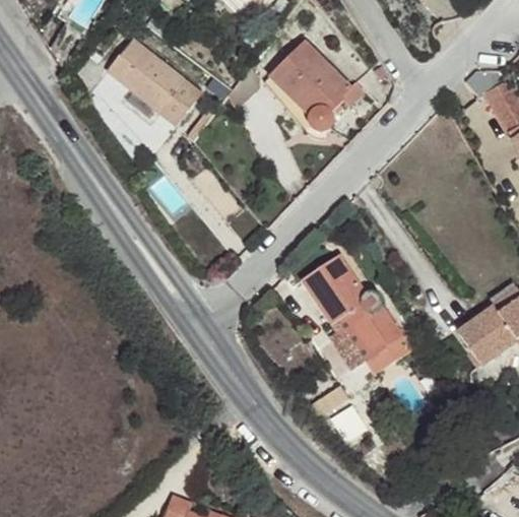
[(132,38),(108,70),(176,122),(201,90),(132,38)]
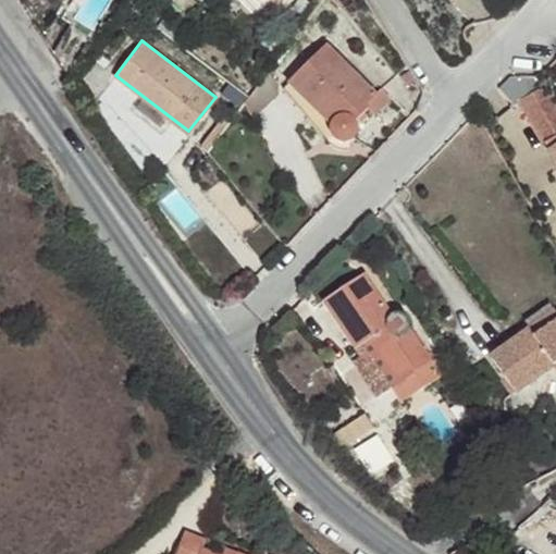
[(325,45),(291,81),(331,118),(331,122),(330,124),(331,128),(333,132),(336,135),(341,138),(346,139),(349,138),(354,137),(358,133),(360,128),(360,124),(359,120),(358,114),(370,103),(366,100),(377,90),(325,45)]
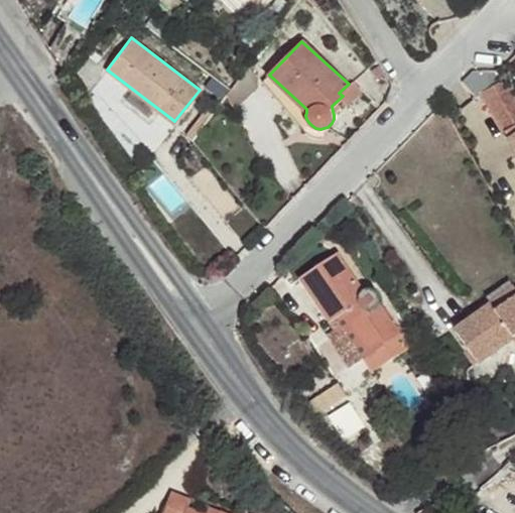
[(504,124),(514,119),(514,109),(502,82),(487,90),(504,124)]
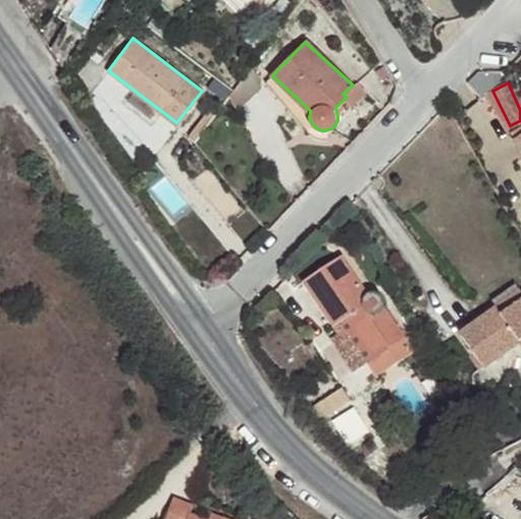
[(339,253),(303,279),(334,323),(347,313),(374,353),(402,333),(384,310),(383,305),(382,301),(380,297),(378,295),(375,293),(366,291),(339,253)]
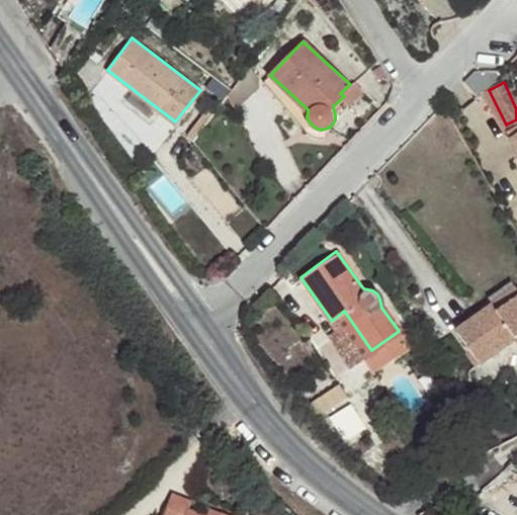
[(512,285),(491,301),(497,309),(516,294),(516,291),(512,285)]
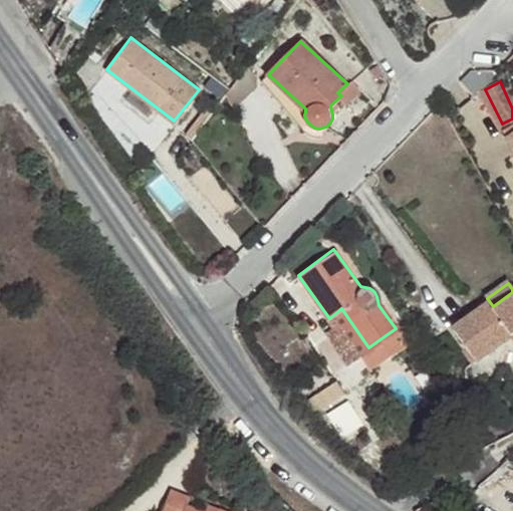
[(493,306),(487,298),(451,326),(476,359),(509,334),(512,339),(512,292),(493,306)]
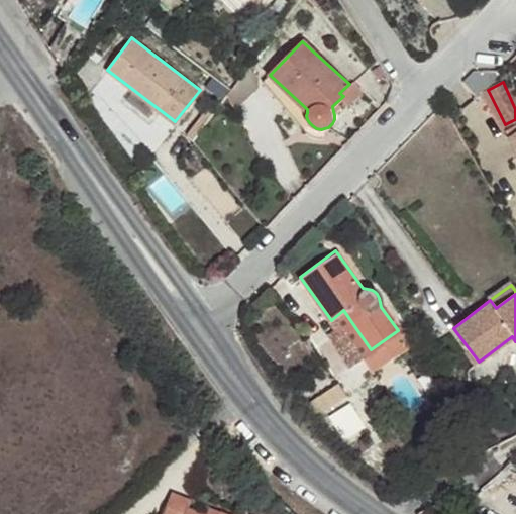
[(337,382),(328,389),(337,400),(345,394),(337,382)]
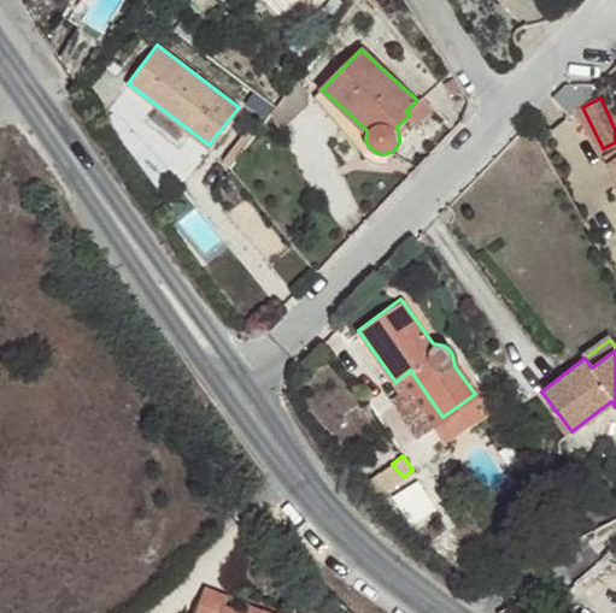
[(303,612),(276,601),(271,611),(260,606),(240,596),(244,585),(220,575),(205,608),(213,612),(303,612)]
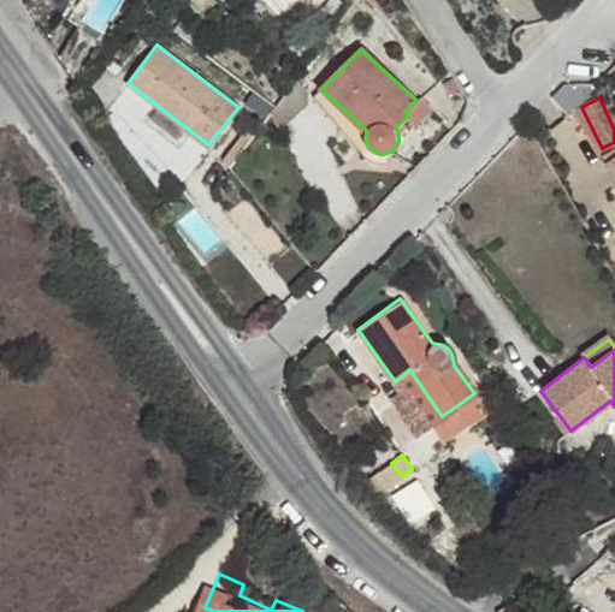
[(271,610),(276,600),(265,594),(260,605),(271,610)]
